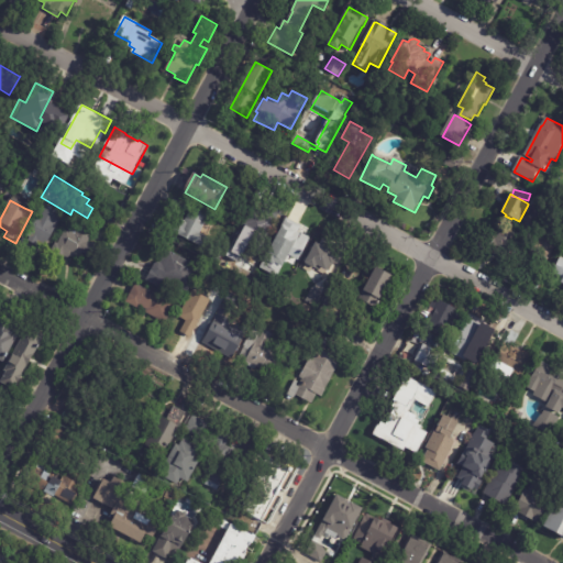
[(258,209),(262,211),(261,212),(276,220),(258,252),(236,240),(240,233),(239,232),(253,206),(258,209)]
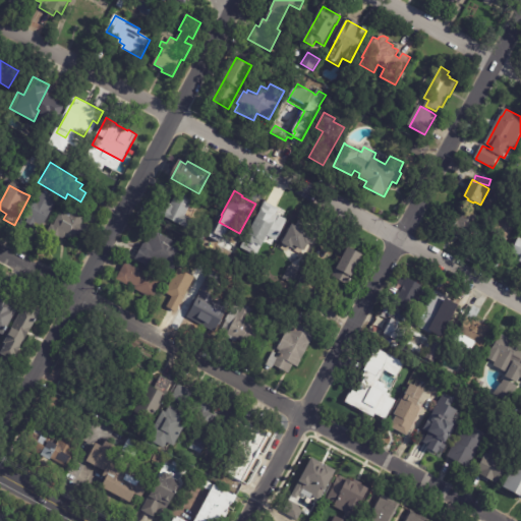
[(53,209),(43,228),(37,224),(35,227),(25,223),(27,220),(22,218),(34,196),(38,198),(42,191),(57,199),(53,209)]
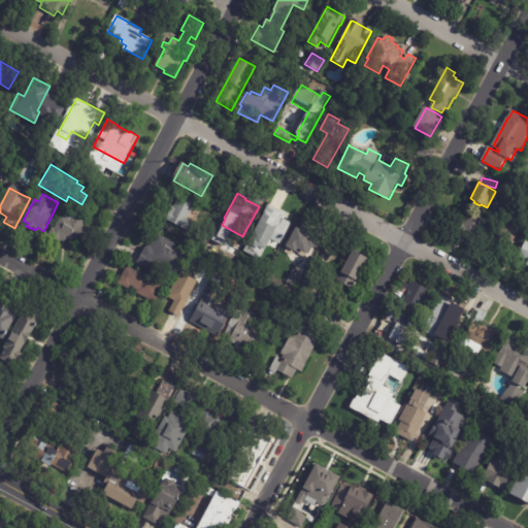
[(197,202),(188,220),(195,223),(191,233),(162,218),(167,208),(172,210),(180,194),(197,202)]
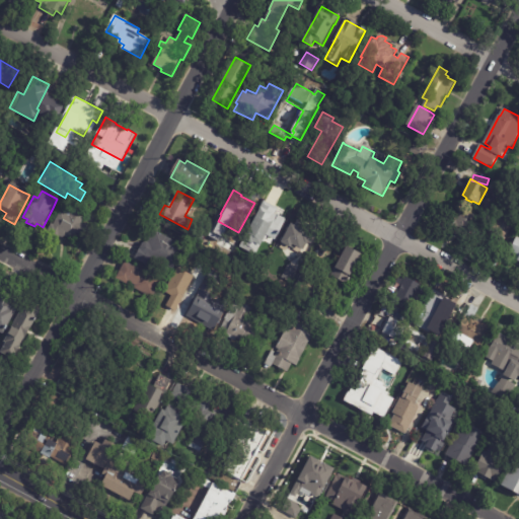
[(266,202),(279,209),(276,215),(287,220),(276,241),(268,236),(256,256),(240,247),(265,202),(266,202)]
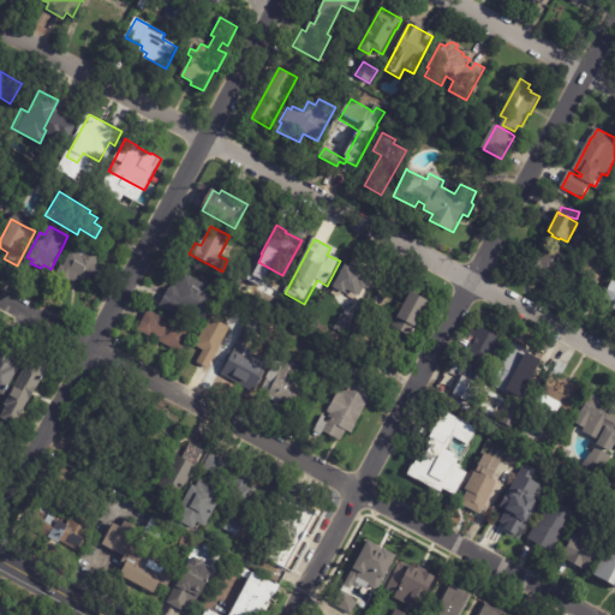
[(105,251),(97,264),(101,267),(102,266),(111,269),(101,288),(96,285),(93,292),(70,280),(69,284),(55,276),(61,266),(64,267),(72,250),(78,254),(79,250),(84,254),(89,244),(105,251)]
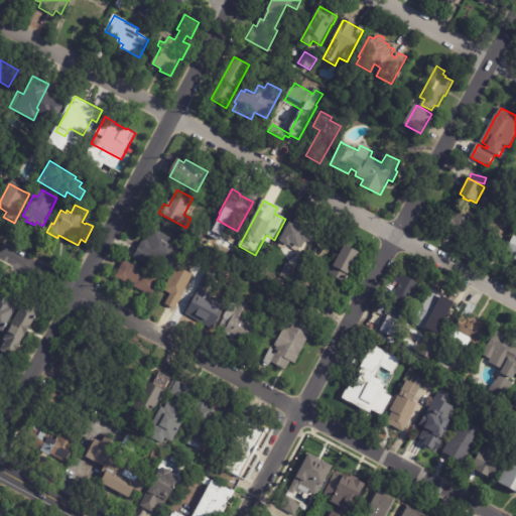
[(466,211),(477,217),(465,239),(444,229),(448,221),(450,223),(460,207),(466,211)]
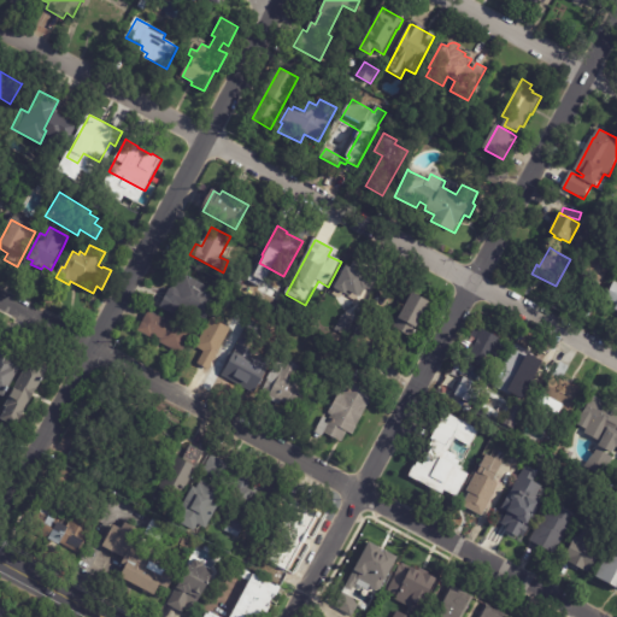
[(605,280),(603,283),(583,274),(594,252),(613,262),(605,280)]
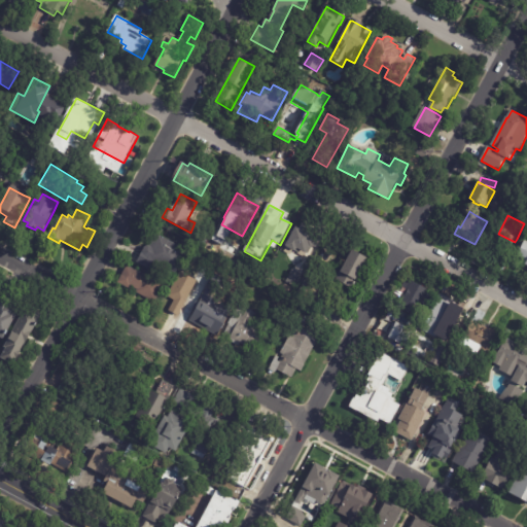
[(316,238),(318,239),(313,248),(311,247),(307,254),(299,249),(296,252),(287,246),(297,227),(301,230),(305,223),(314,230),(311,235),(316,238)]
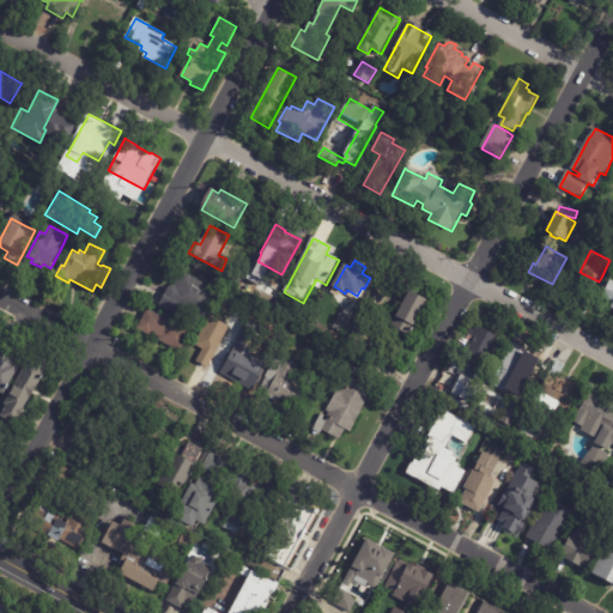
[(171,287),(174,286),(182,272),(219,293),(205,320),(167,298),(167,295),(169,289),(171,287)]
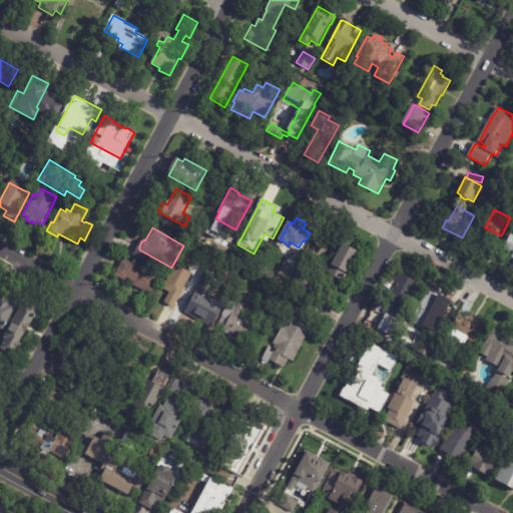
[(512,236),(512,261),(511,260),(512,257),(502,250),(510,235),(512,236)]
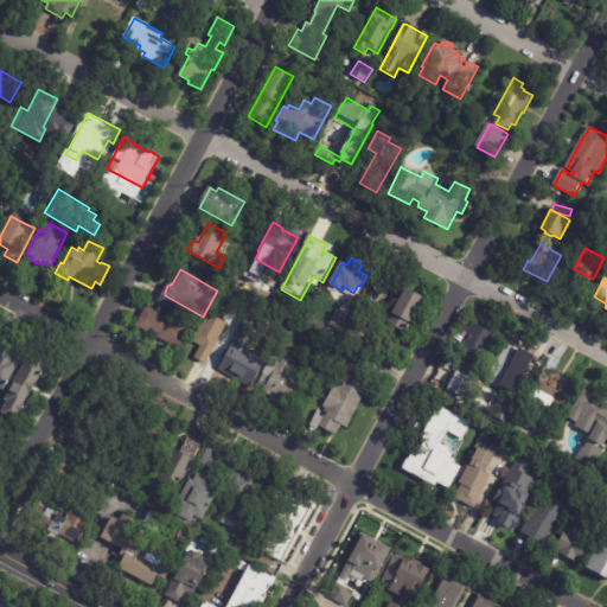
[(416,311),(403,333),(387,324),(406,289),(422,300),(416,311)]
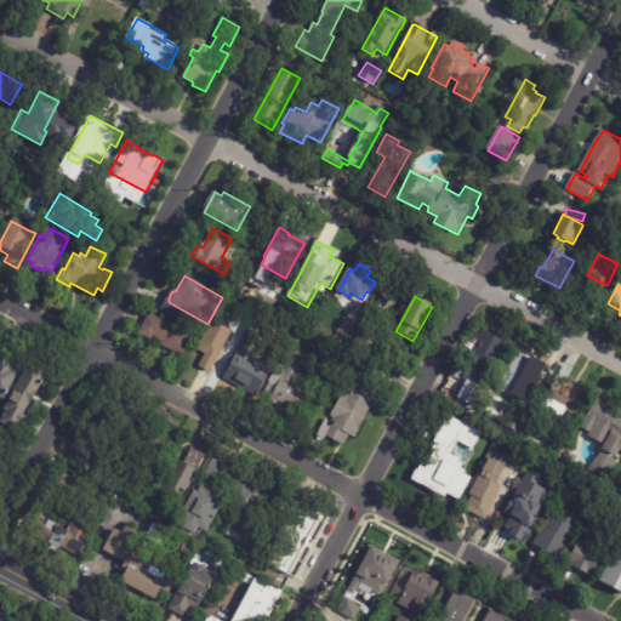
[(244,339),(238,335),(244,324),(241,323),(249,311),(258,317),(252,328),(251,328),(244,339)]
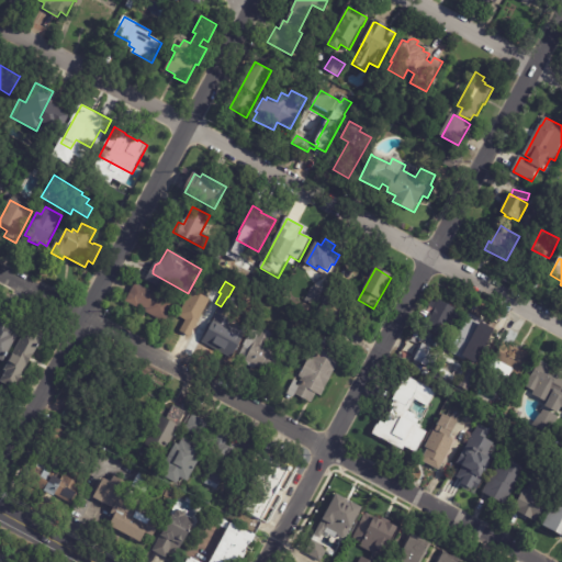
[(148,314),(144,312),(146,310),(139,305),(138,308),(126,302),(136,283),(176,305),(166,324),(148,314)]
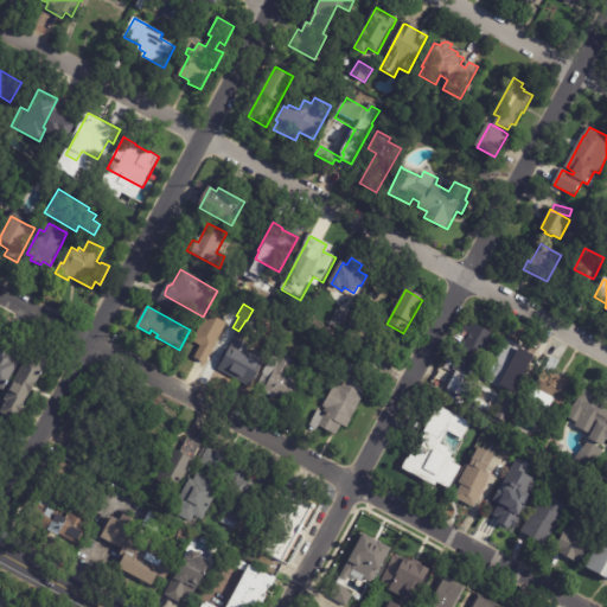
[(204,358),(198,355),(203,347),(193,342),(208,314),(228,325),(208,360),(204,358)]
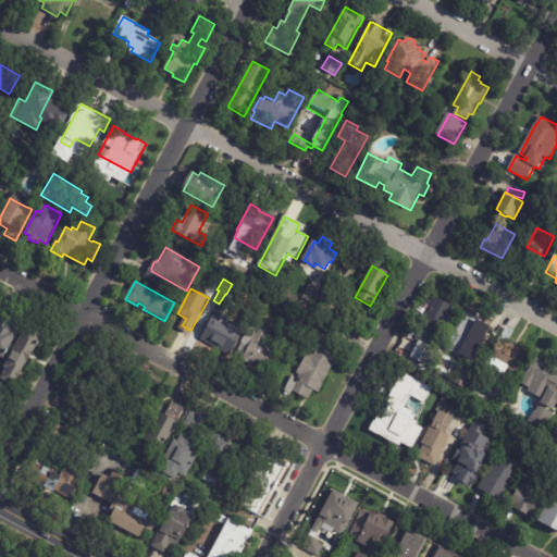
[(458,313),(444,337),(421,323),(436,297),(453,307),(453,308),(459,312),(458,313)]
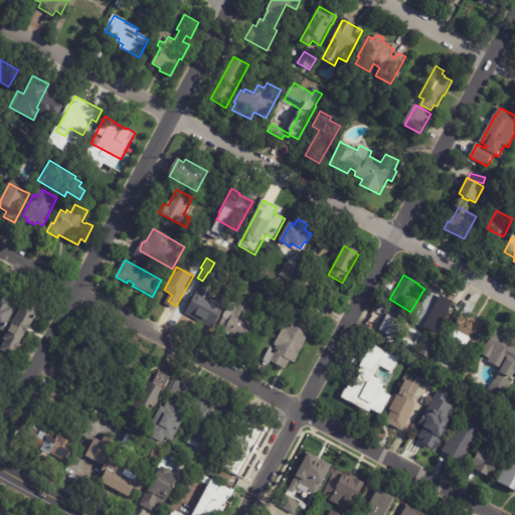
[(13,292),(17,294),(13,303),(15,304),(13,307),(16,308),(8,325),(9,326),(7,329),(6,329),(4,333),(0,331),(0,291),(3,286),(13,292)]
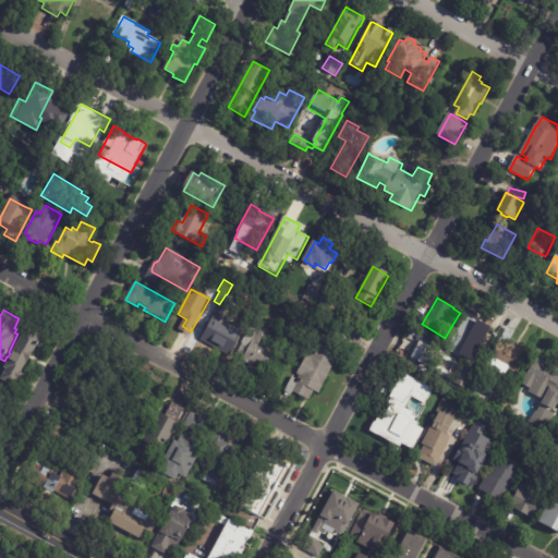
[(214,346),(203,339),(219,310),(237,320),(220,350),(214,346)]
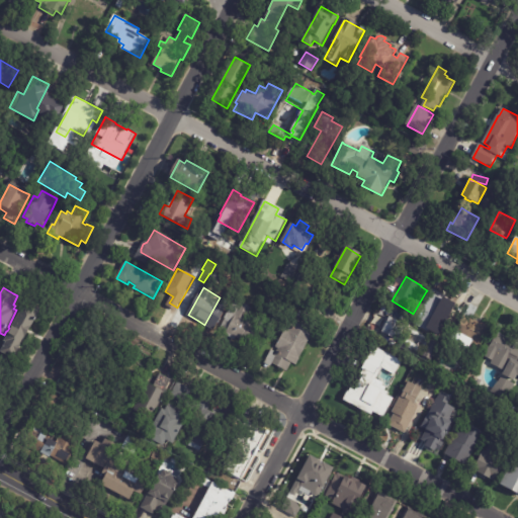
[(339,295),(333,308),(322,303),(328,290),(339,295)]
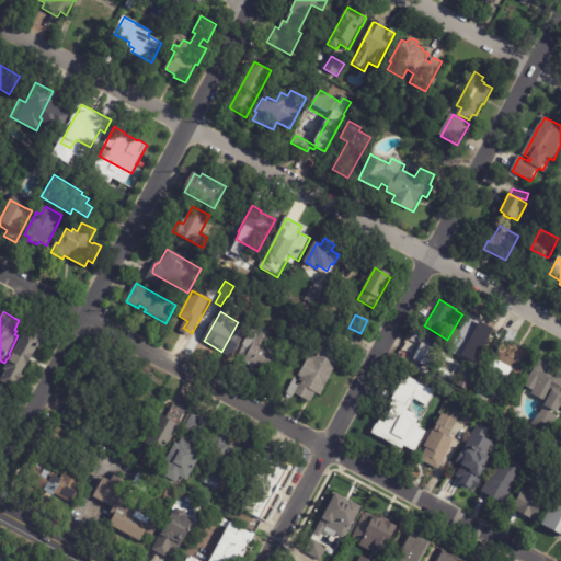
[(470,316),(493,329),(474,364),(465,358),(467,355),(451,347),(469,316),(470,316)]
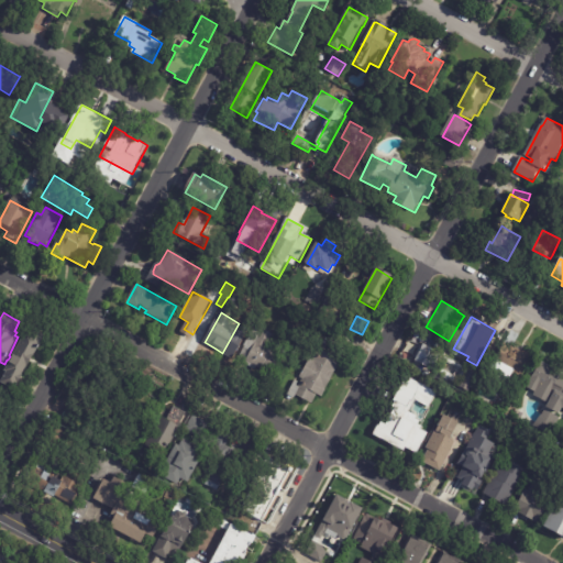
[(32,360),(15,390),(1,384),(7,374),(4,372),(29,327),(45,335),(32,360)]
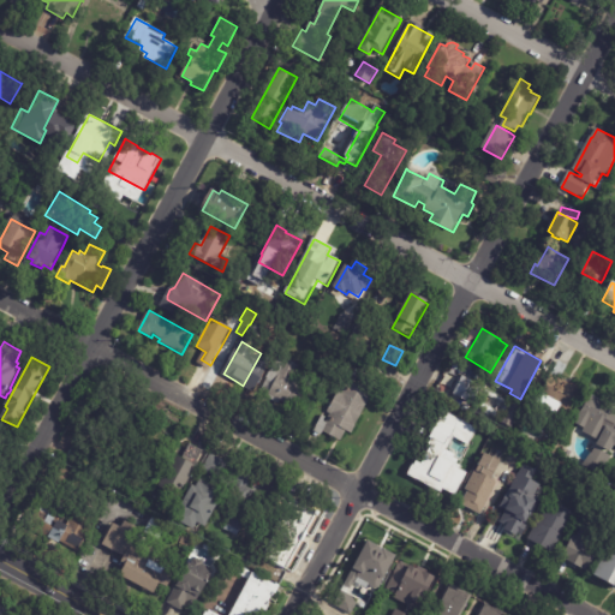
[(300,368),(293,381),(308,389),(296,410),(268,394),(275,382),(267,378),(276,360),(285,364),(287,360),(300,368)]
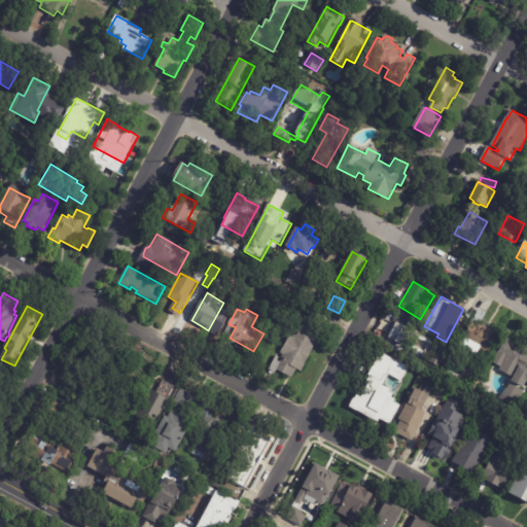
[(487,313),(493,317),(488,326),(500,334),(487,358),(461,345),(480,310),(487,313)]
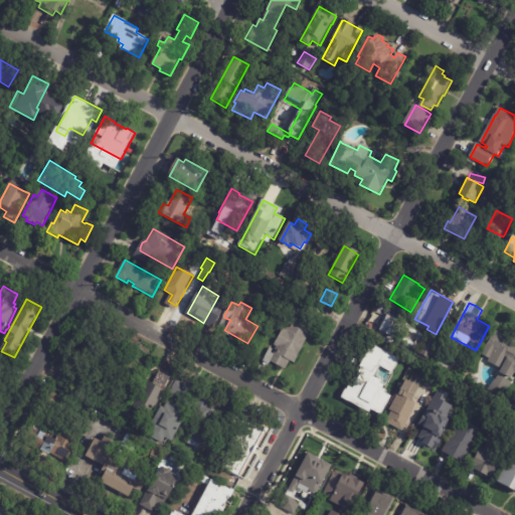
[(308,324),(307,326),(313,330),(295,364),(291,361),(286,370),(272,362),(270,365),(264,362),(271,349),(276,351),(278,347),(275,346),(285,327),(287,328),(295,315),(296,315),(299,310),(312,317),(308,324)]
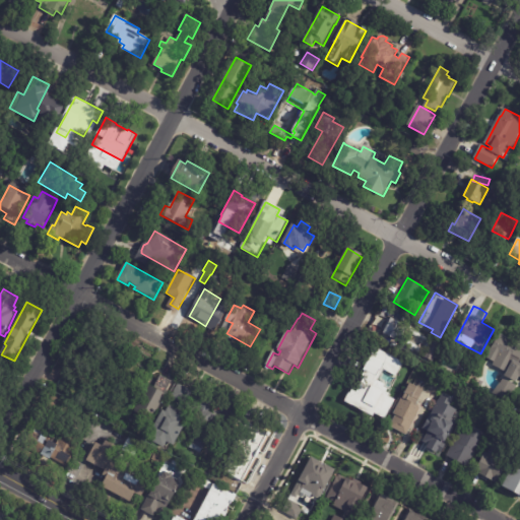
[(401,324),(409,328),(401,343),(384,334),(393,319),(401,324)]
